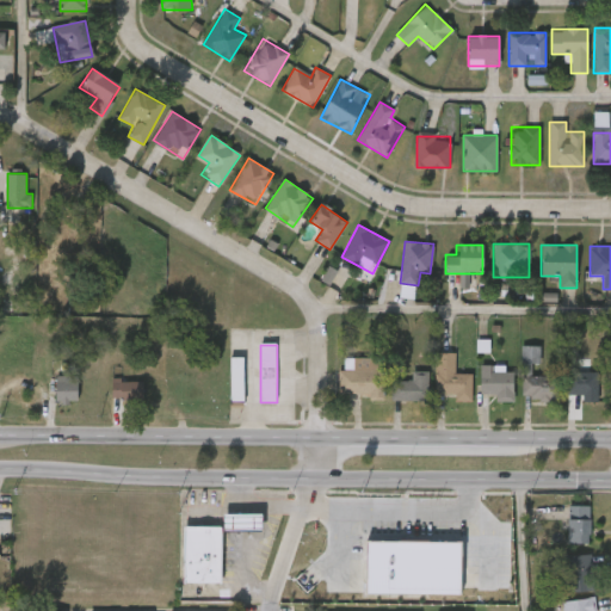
[(470,374),(470,399),(436,399),(436,353),(454,353),(454,374),(470,374)]
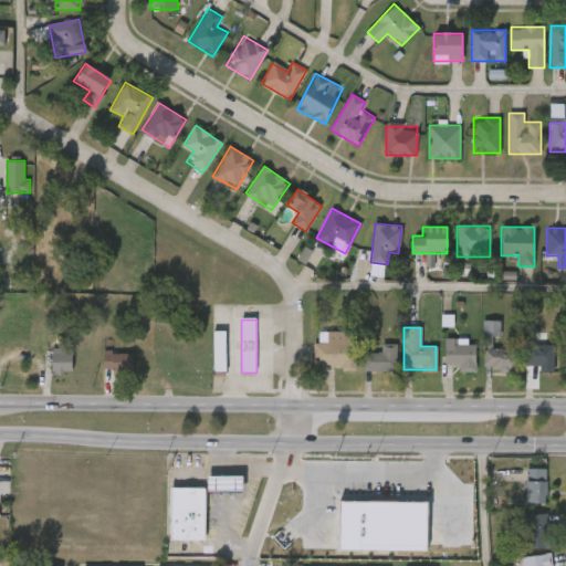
[(355,331),(356,370),(342,370),(342,364),(317,365),(317,350),(318,350),(318,332),(355,331)]
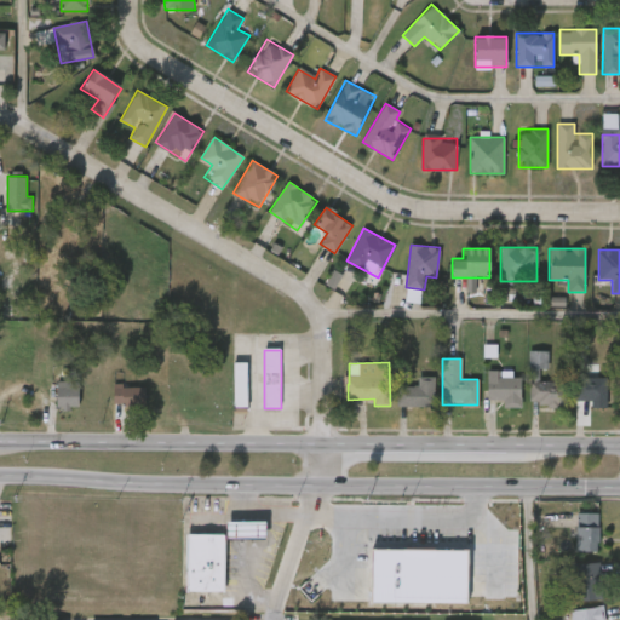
[(234,408),(234,365),(247,365),(247,408),(234,408)]
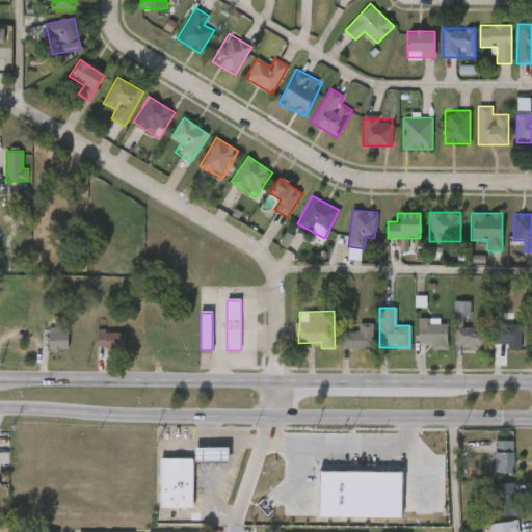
[(430,349),(430,344),(417,344),(417,318),(429,318),(429,323),(446,323),(446,349),(430,349)]
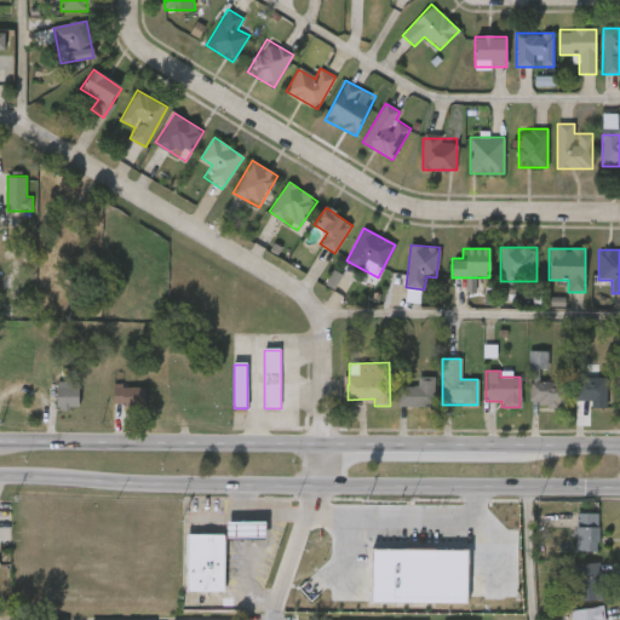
[(417,386),(417,378),(434,378),(434,406),(397,406),(397,386),(417,386)]
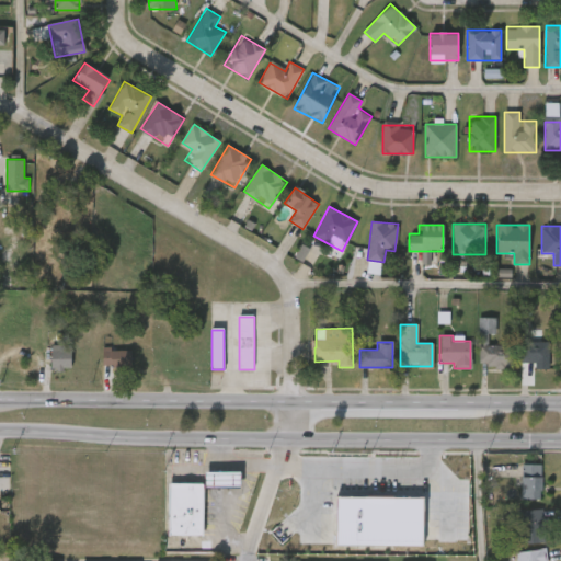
[(535,368),(535,363),(523,363),(523,342),(549,342),(549,368),(535,368)]
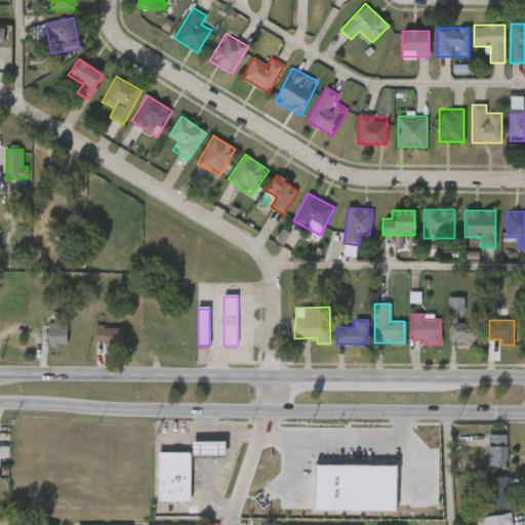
[(477,344),(448,344),(448,322),(477,322),(477,344)]
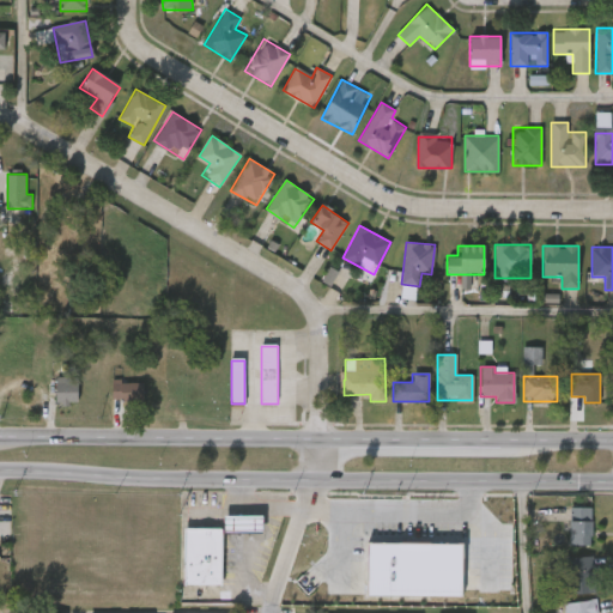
[(70,407),(62,407),(62,402),(58,402),(58,378),(70,378),(70,383),(79,383),(79,402),(70,402),(70,407)]
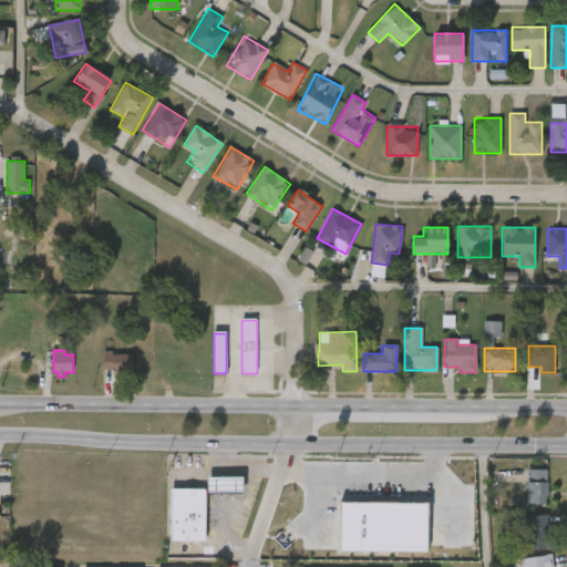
[(134,356),(134,373),(113,373),(113,370),(105,370),(105,351),(113,351),(113,356),(134,356)]
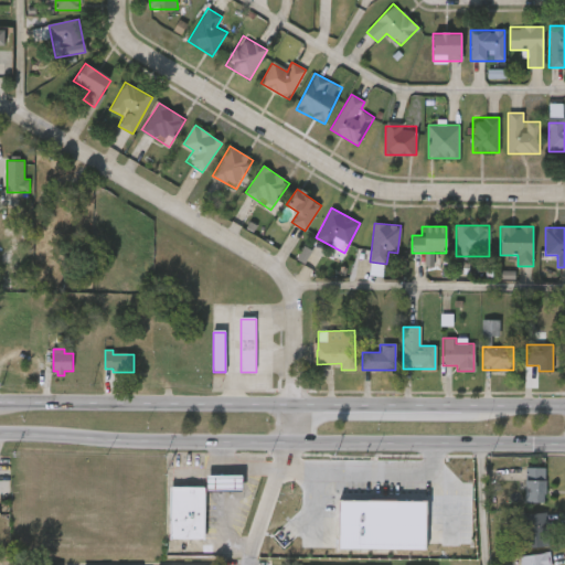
[(316,461),(316,501),(407,502),(407,462),(316,461)]
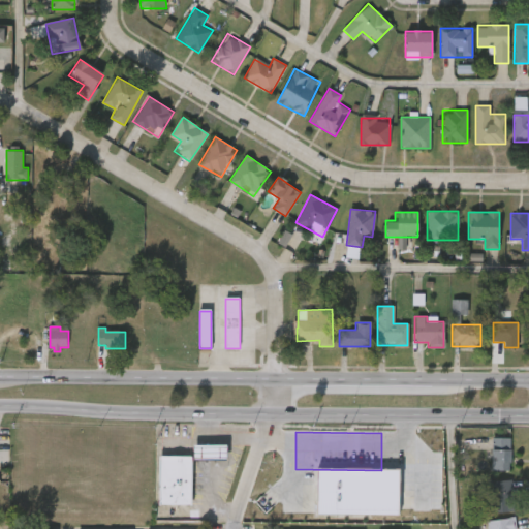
[(510,438),(510,470),(491,470),(491,438),(510,438)]
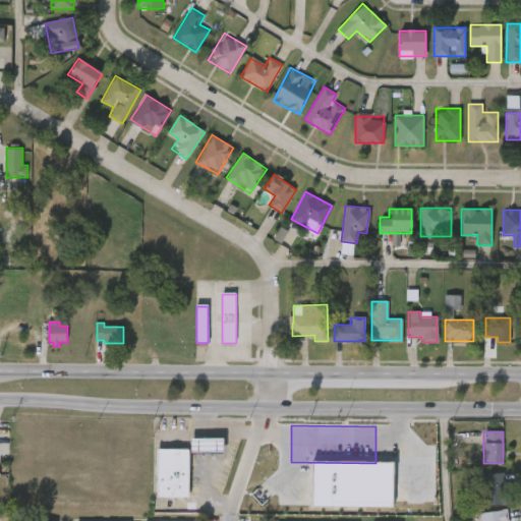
[(190,451),(190,439),(224,440),(224,455),(190,455),(190,451)]
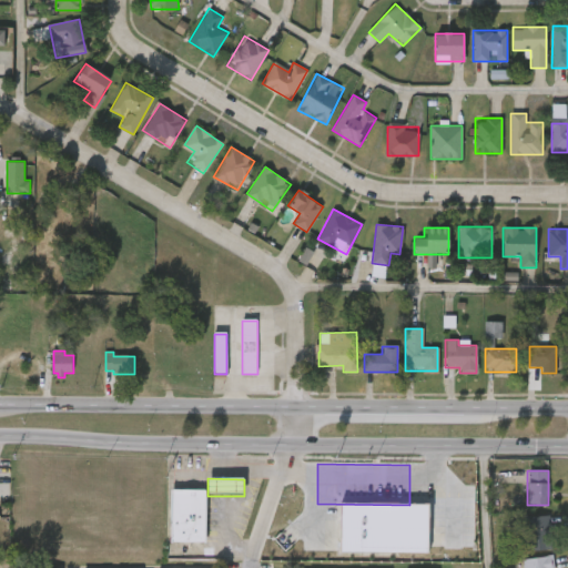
[(208,496),(206,544),(172,543),(173,492),(208,492),(208,496)]
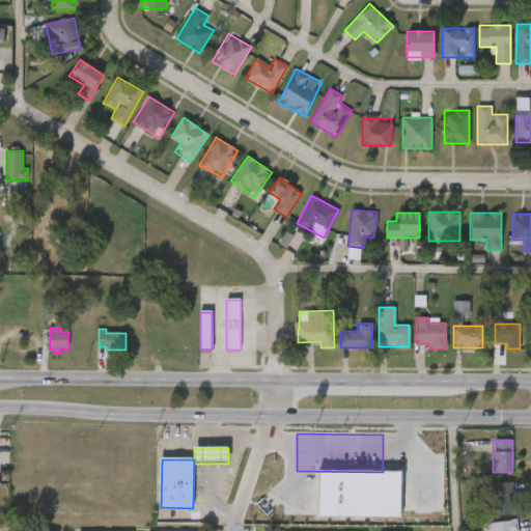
[(400,518),(400,471),(318,470),(318,516),(400,518)]
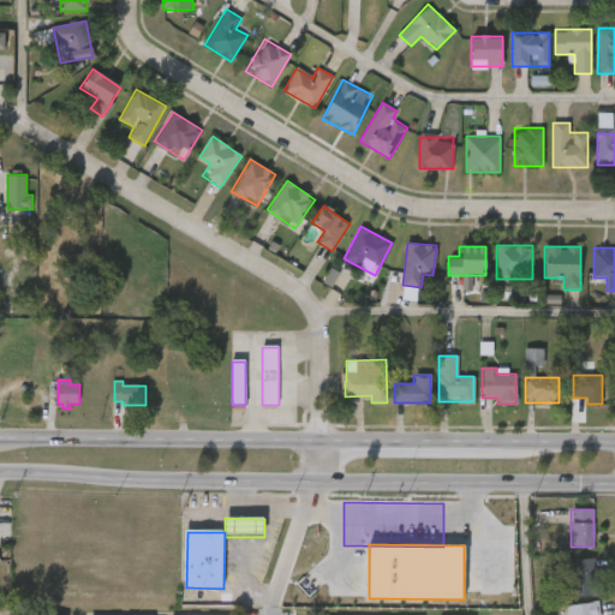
[(569,596),(568,559),(595,559),(596,595),(569,596)]
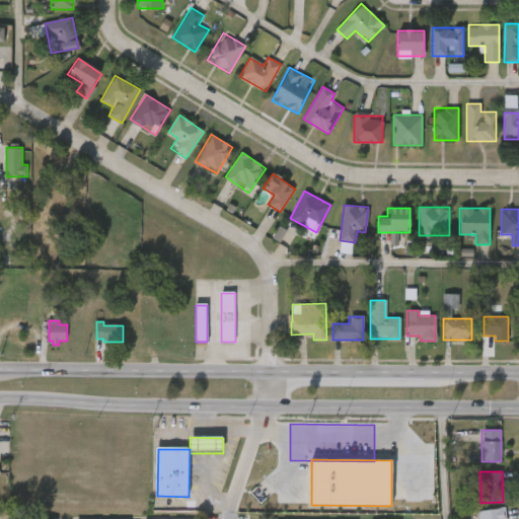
[(478,518),(477,511),(504,508),(505,518),(478,518)]
